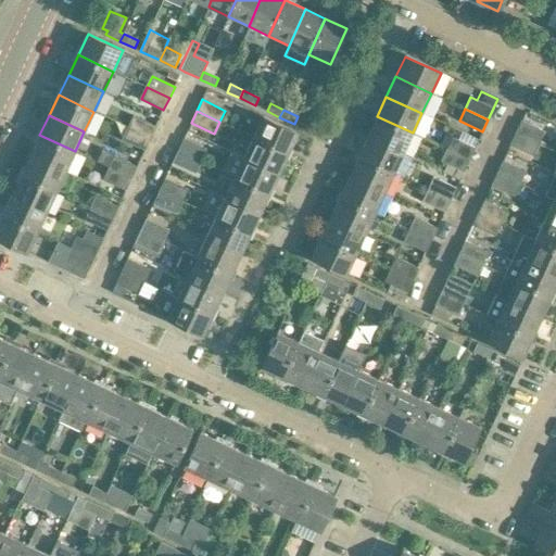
[(150,138),(156,126),(134,115),(127,127),(150,138)]
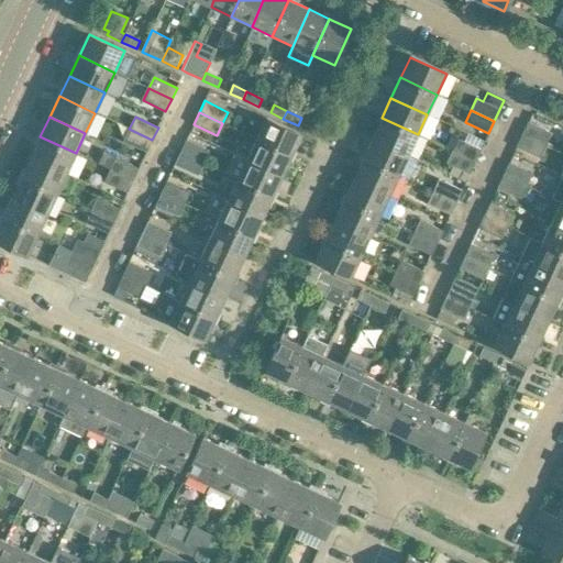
[(301,135),(266,118),(256,139),(291,155),(301,135)]
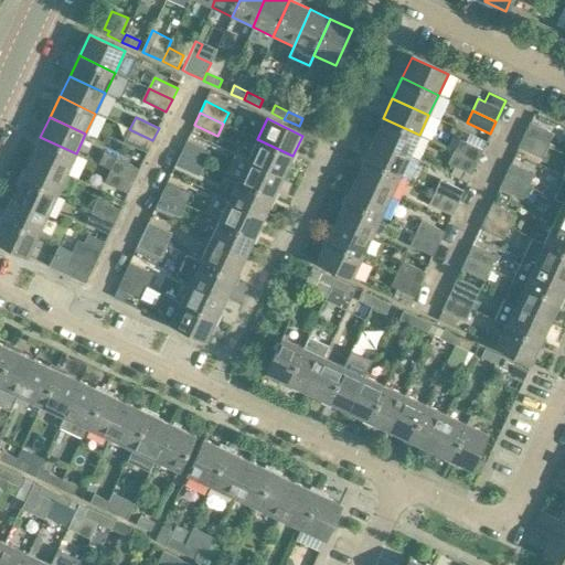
[(409,156),(419,135),(383,118),(373,139),(409,156)]
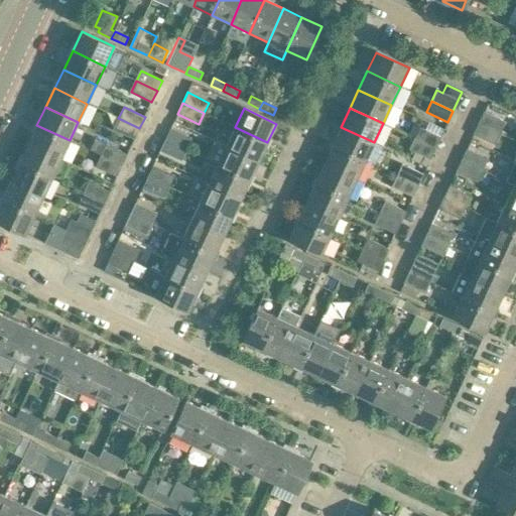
[(499,133),(505,121),(484,112),(478,123),(499,133)]
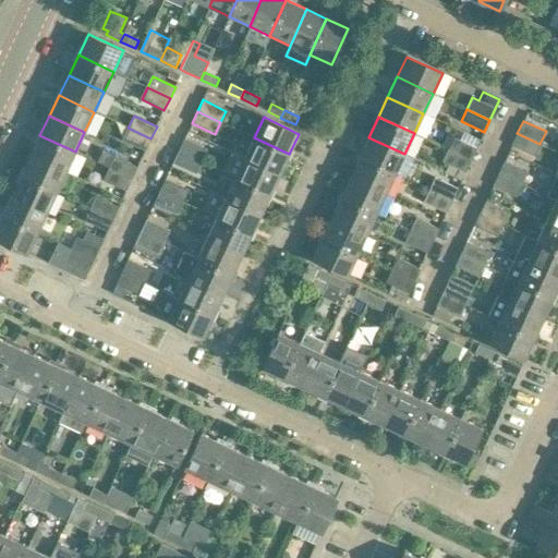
[(145,150),(150,138),(128,128),(122,140),(145,150)]
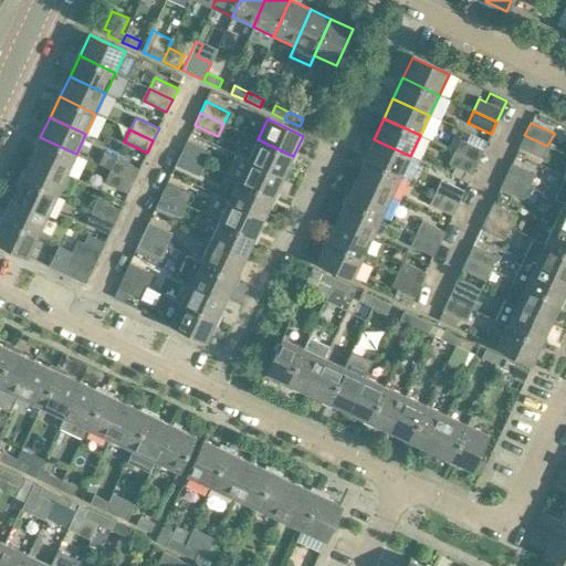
[(542,158),(547,146),(524,135),(519,147),(542,158)]
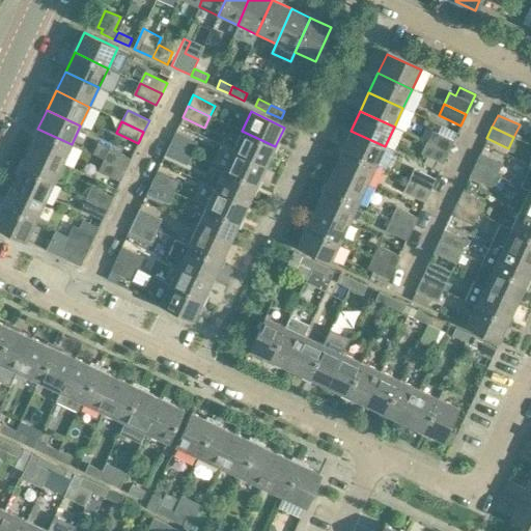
[(62,164),(72,144),(37,129),(29,148),(62,164)]
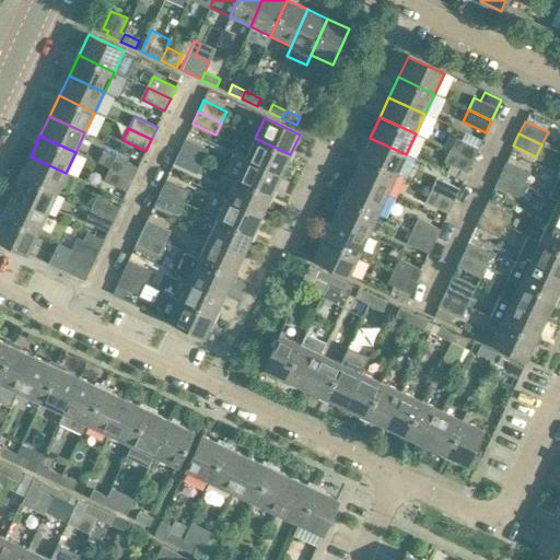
[(290,154),(255,138),(245,158),(280,175),(290,154)]
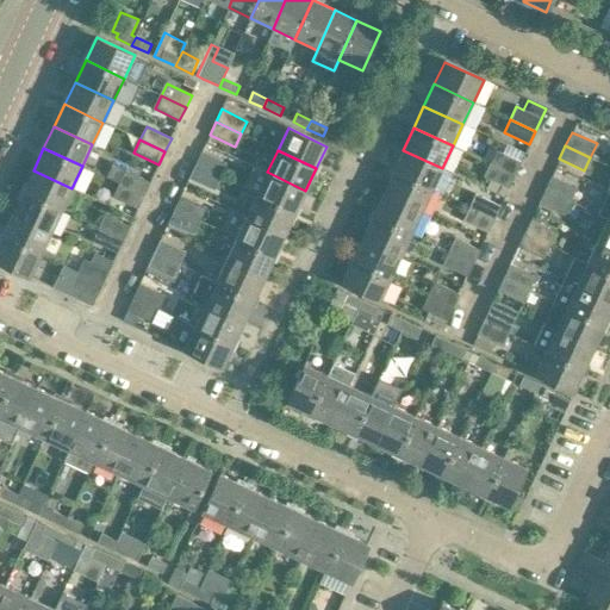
[(442,168),(403,150),(393,172),(431,191),(442,168)]
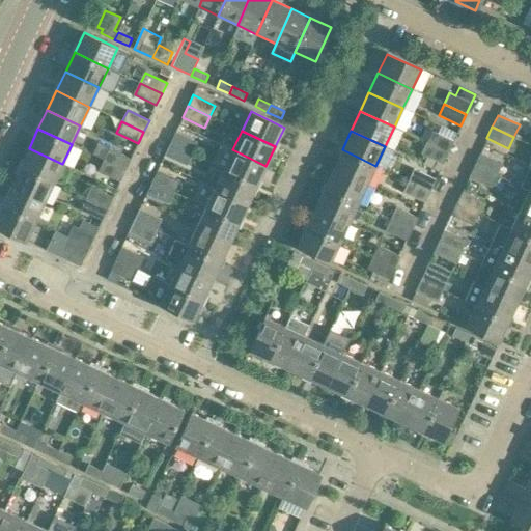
[(448,152),(453,141),(431,131),(426,143),(448,152)]
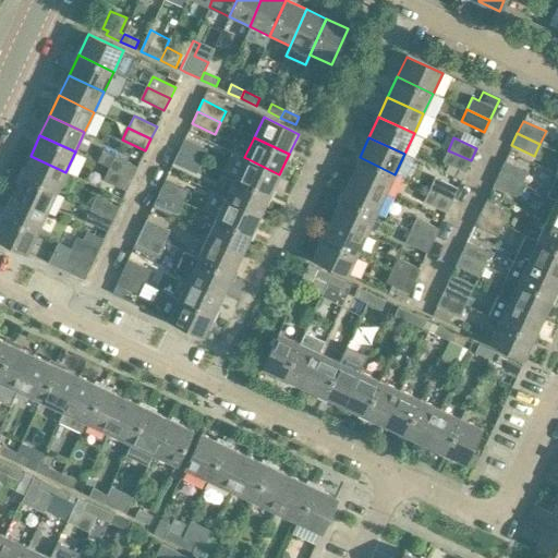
[(202,162),(207,150),(184,138),(179,152),(202,162)]
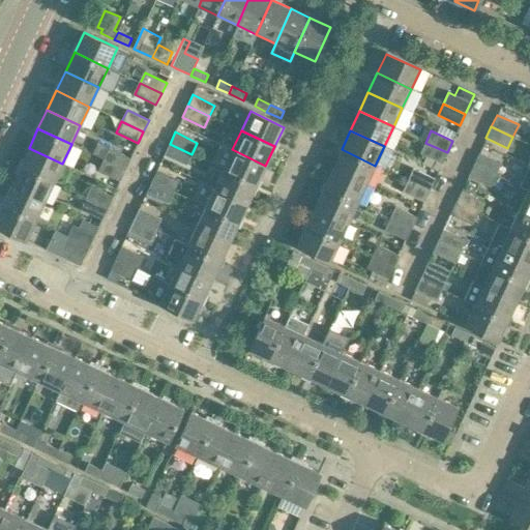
[(441,164),(447,152),(425,143),(420,154),(441,164)]
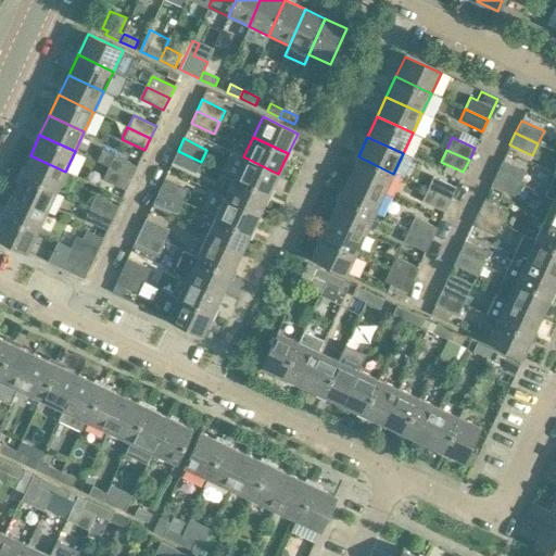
[(196,174),(201,162),(178,151),(173,163),(196,174)]
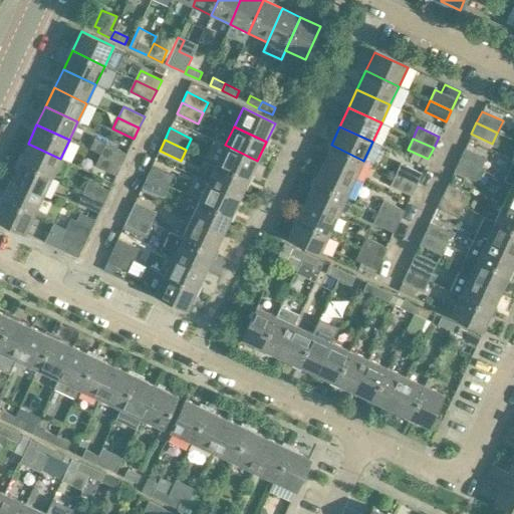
[(51,177),(60,159),(28,144),(19,162),(51,177)]
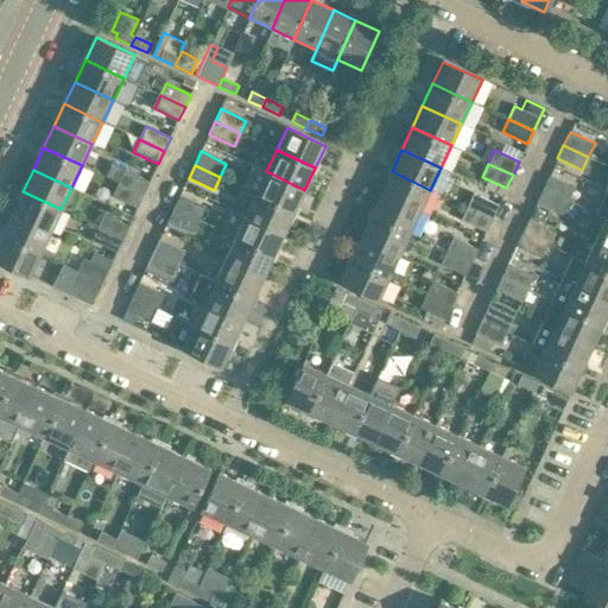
[(144,195),(150,182),(125,170),(119,183),(144,195)]
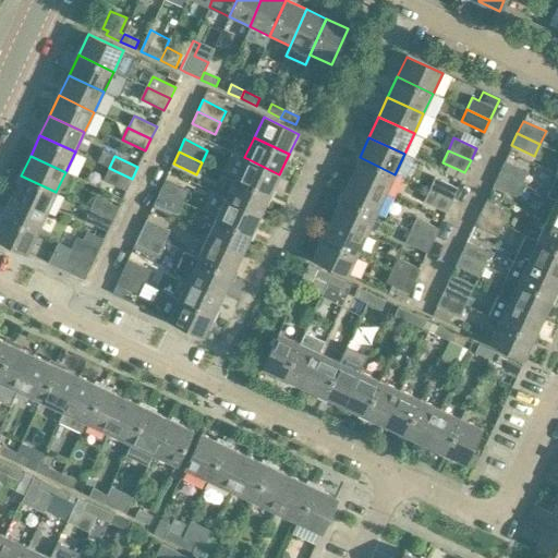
[(279,174),(244,157),(234,178),(270,194),(279,174)]
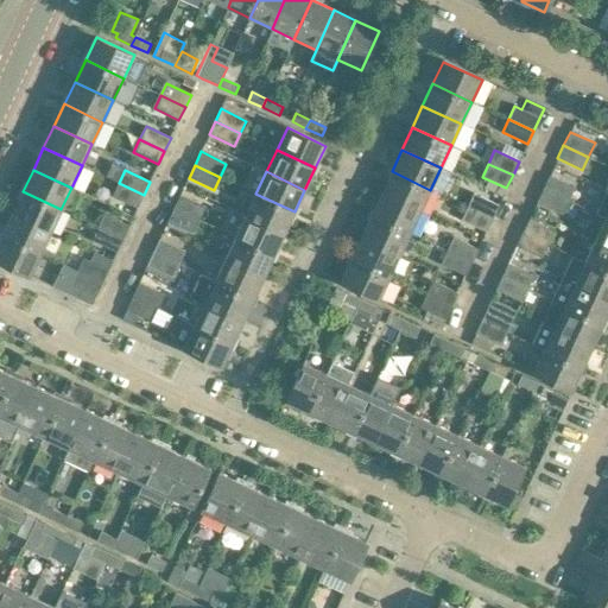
[(430,190),(392,171),(381,194),(420,211),(430,190)]
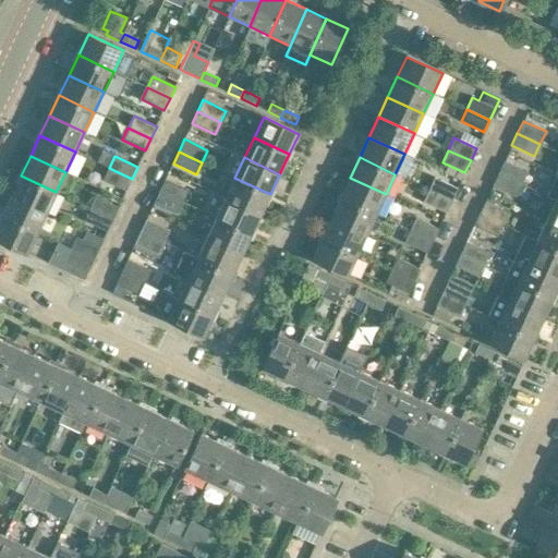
[(521,184),(526,172),(504,161),(498,173),(521,184)]
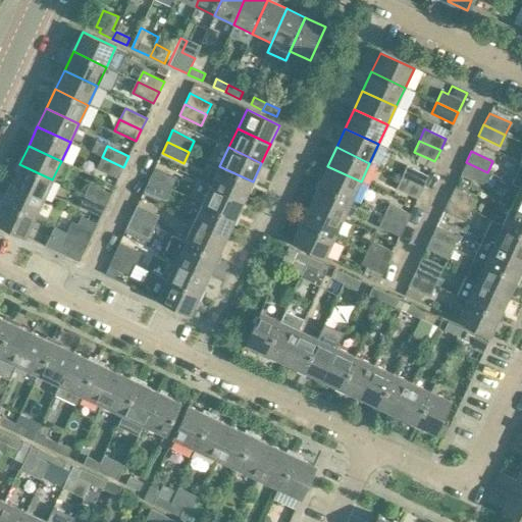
[(118,178),(123,167),(102,157),(97,168),(118,178)]
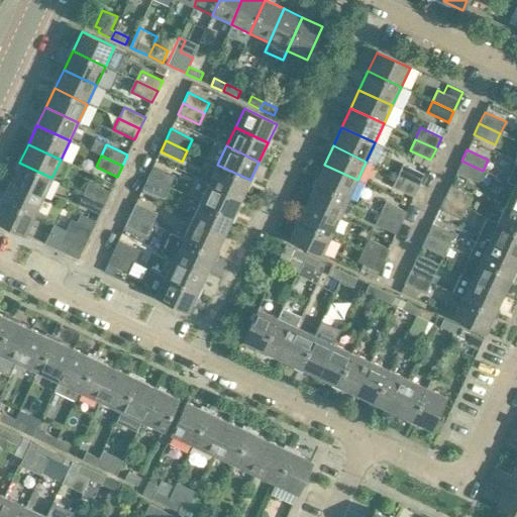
[(478,182),(483,171),(461,161),(456,172),(478,182)]
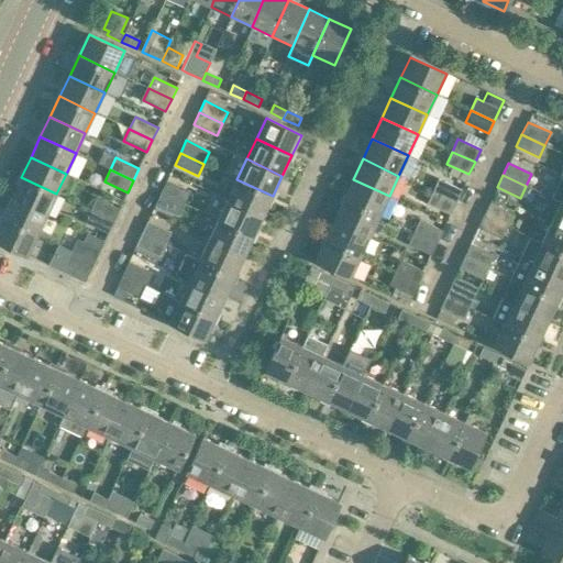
[(46,214),(56,194),(21,177),(11,198),(46,214)]
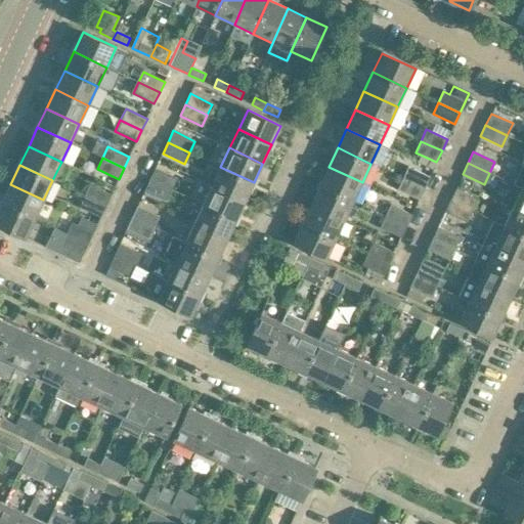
[(523,166),(522,165),(513,184),(522,188),(523,188),(523,166)]
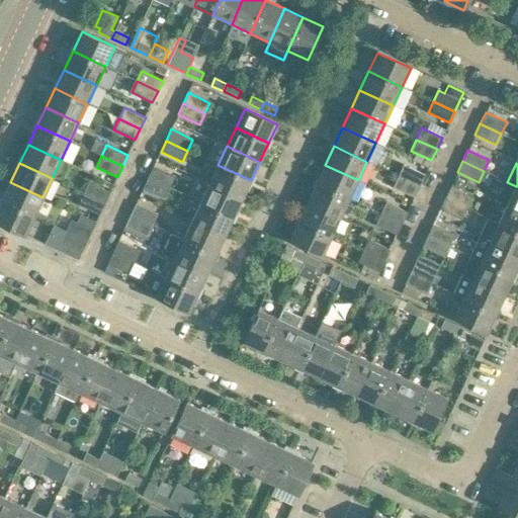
[(242,198),(251,180),(218,165),(209,183),(242,198)]
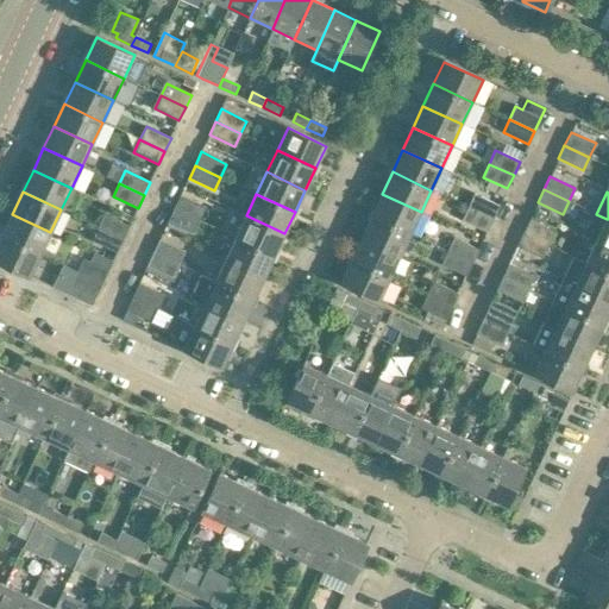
[(410,234),(421,212),(382,194),(371,215),(410,234)]
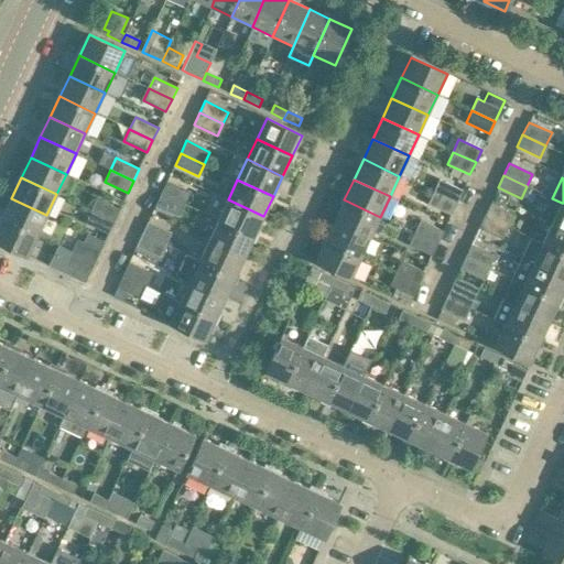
[(184,205),(191,192),(167,181),(161,194),(184,205)]
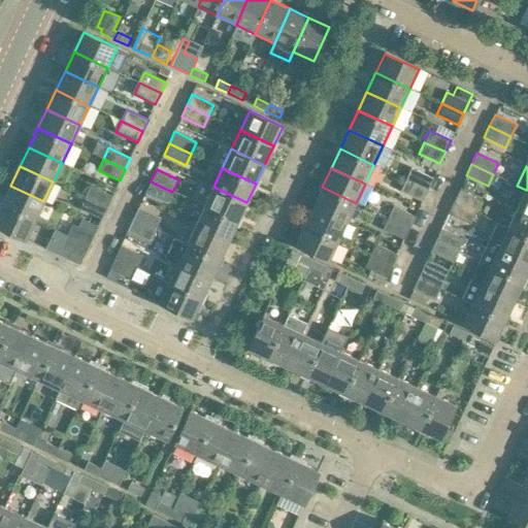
[(427,191),(432,178),(410,169),(405,180),(427,191)]
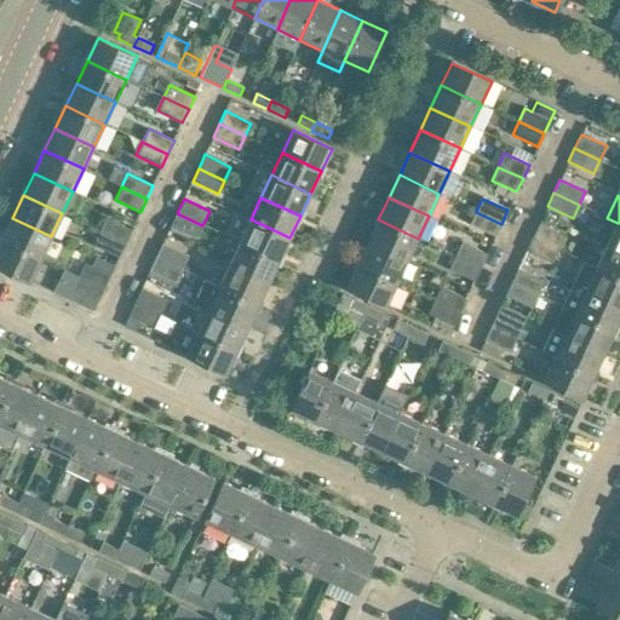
[(495,237),(501,224),(476,212),(470,225),(495,237)]
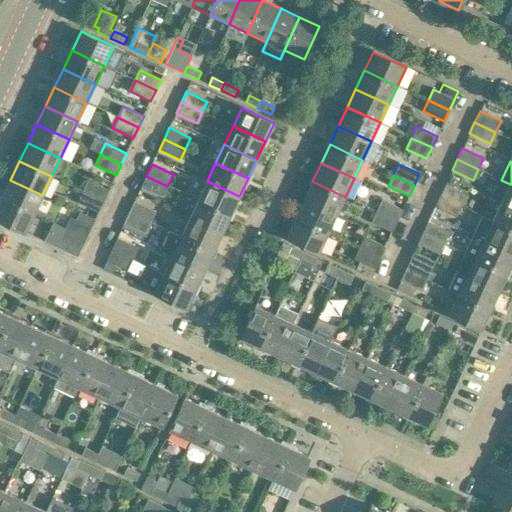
[(167,186),(146,176),(141,186),(162,196),(167,186)]
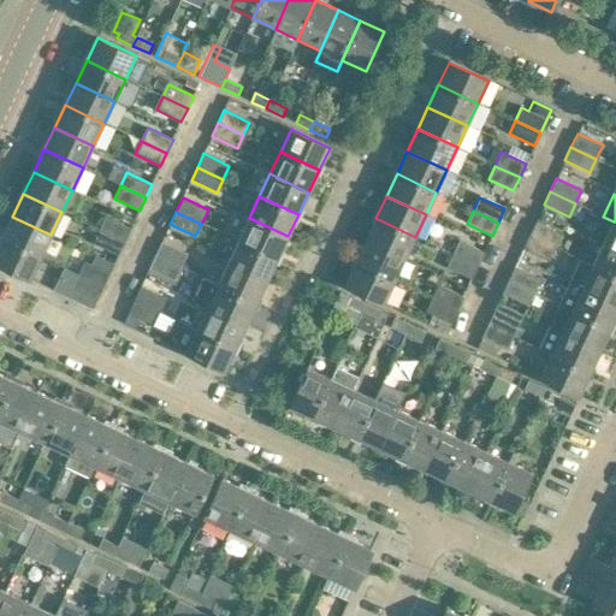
[(40,256),(51,235),(12,217),(1,238),(40,256)]
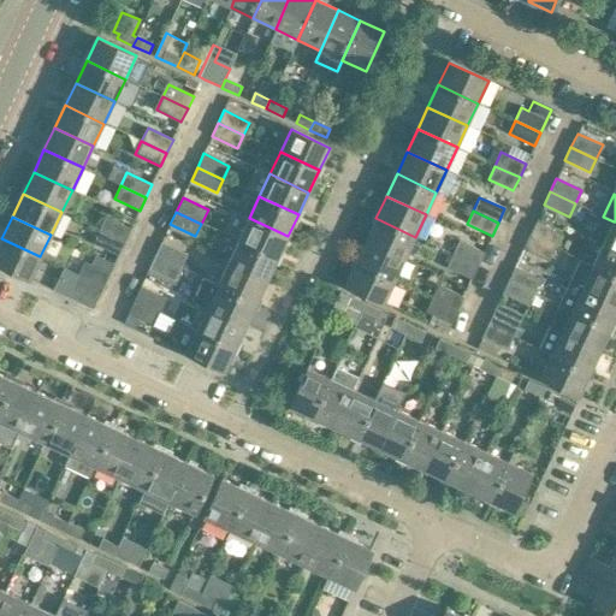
[(130,229),(105,217),(99,230),(124,242),(130,229)]
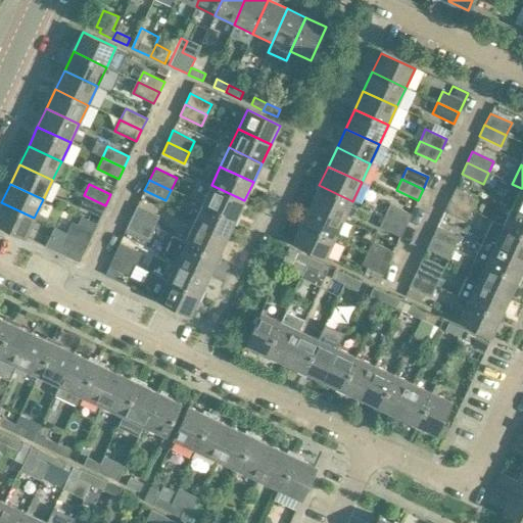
[(244,200),(211,185),(202,204),(235,220),(244,200)]
